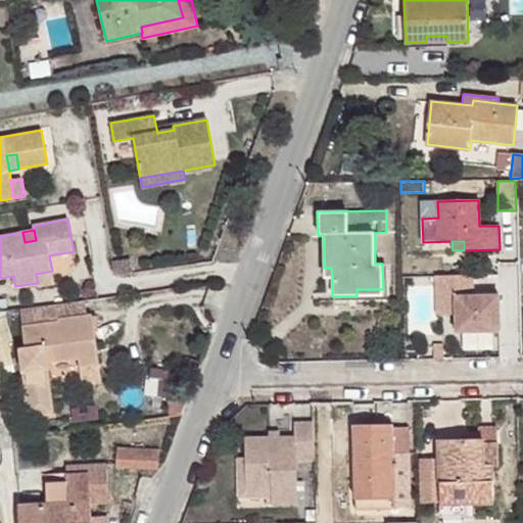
[(331,268),(324,268),(324,279),(332,279),(331,268)]
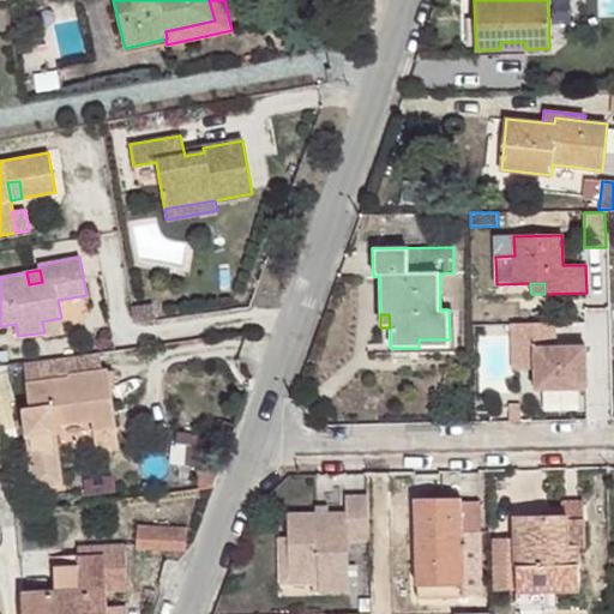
[(61,318),(42,321),(44,332),(44,336),(64,332),(61,318)]
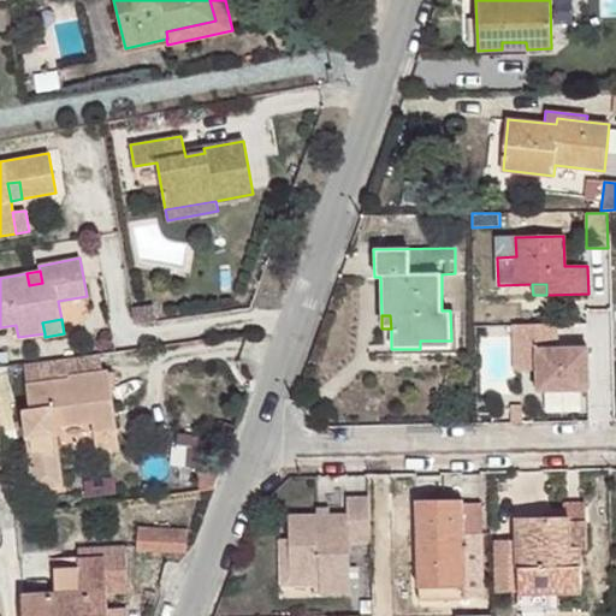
[(557,347),(557,324),(514,325),(515,369),(537,369),(537,390),(588,389),(587,347),(557,347)]
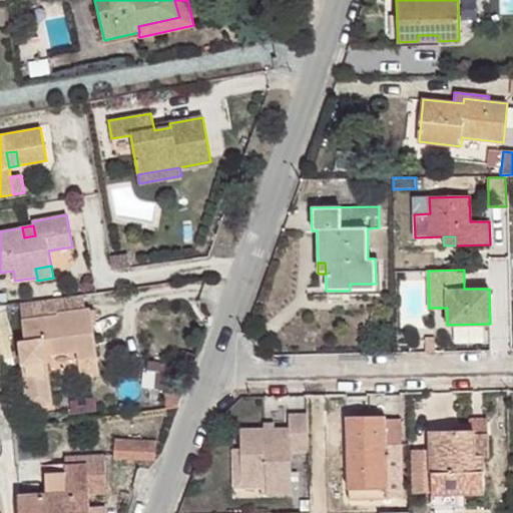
[(21,303),(23,320),(57,315),(57,313),(85,309),(83,294),(21,303)]
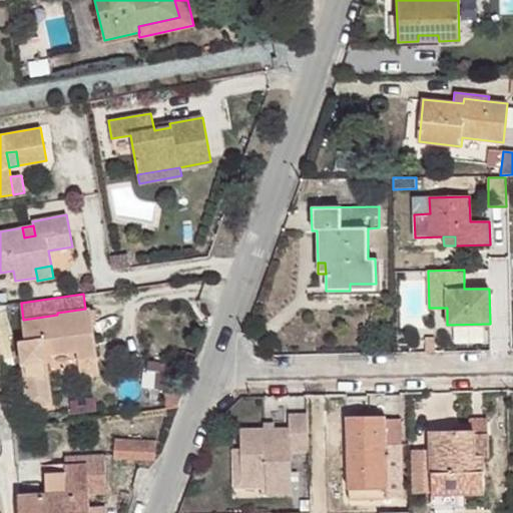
[(57,315),(23,320),(26,341),(18,342),(27,409),(53,406),(46,356),(77,352),(78,361),(96,358),(90,309),(85,309),(57,313),(57,315)]
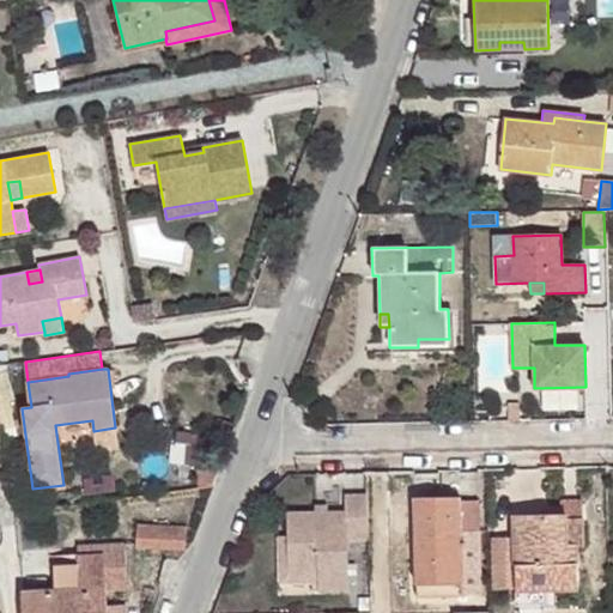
[(7,371),(0,372),(0,432),(2,432),(2,430),(16,428),(10,400),(13,399),(7,371)]
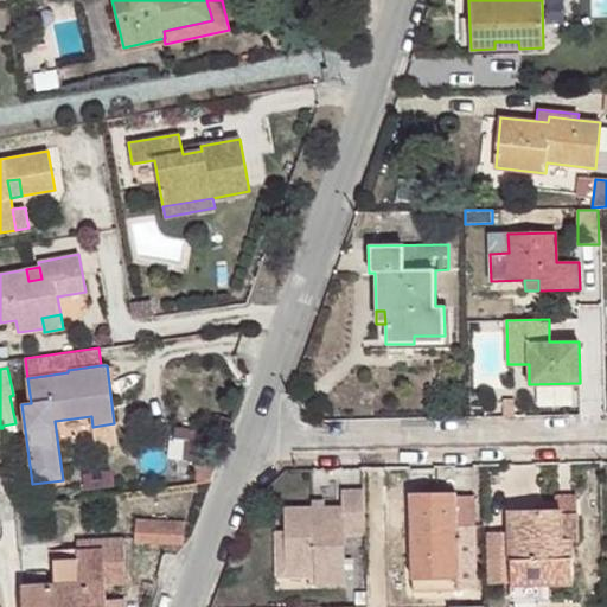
[(114,423),(93,427),(95,447),(117,445),(114,423)]
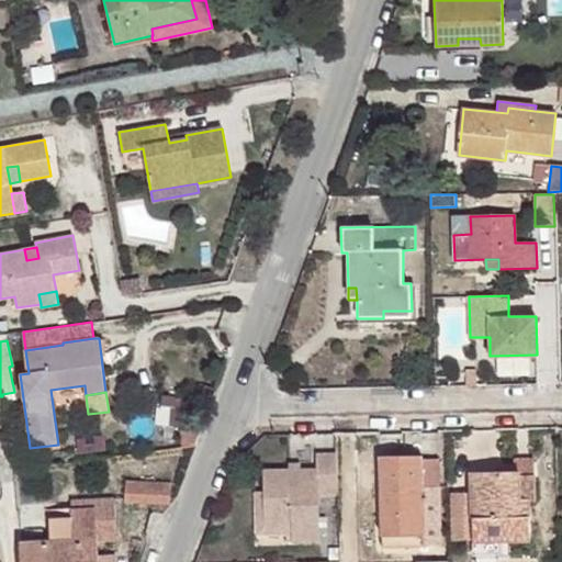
[(168,400),(165,427),(182,429),(186,402),(168,400)]
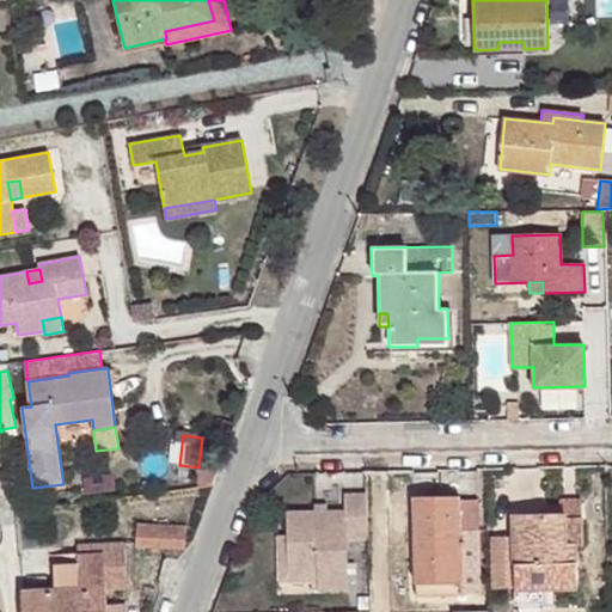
[(287,536),(288,574),(312,574),(312,591),(348,589),(347,539),(367,539),(366,494),(344,495),(344,510),(328,512),(313,512),(286,513),(287,536)]
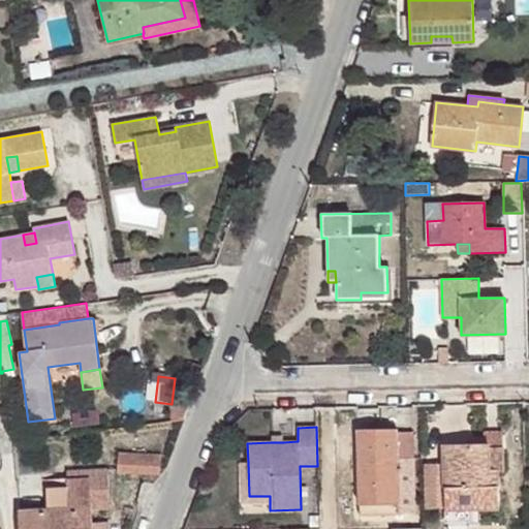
[(356,430),(359,503),(399,502),(399,512),(414,512),(413,432),(398,432),(398,429),(356,430)]
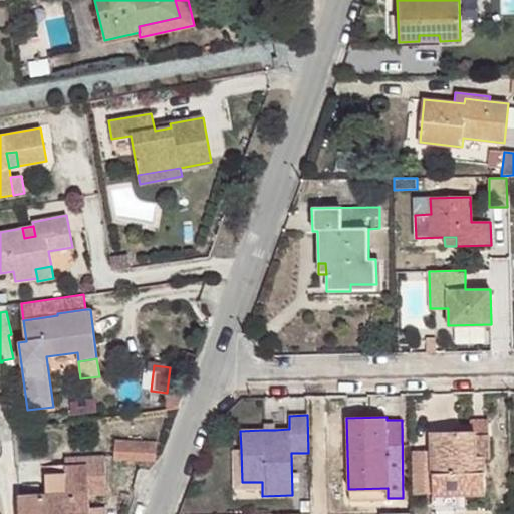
[(470,420),(470,431),(474,431),(474,436),(489,436),(489,420),(470,420)]
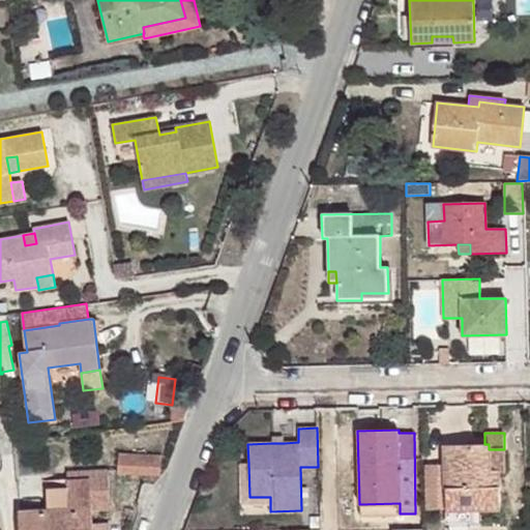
[(446,508),(446,511),(470,511),(500,510),(499,472),(505,472),(504,449),(489,449),(489,444),(484,444),(444,445),(445,465),(446,508)]
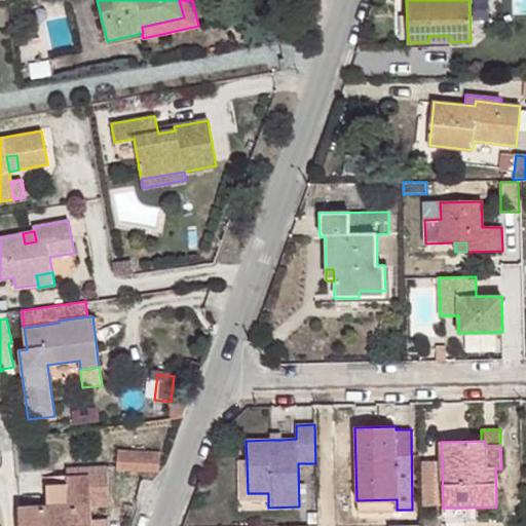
[(159,473),(160,452),(118,450),(117,471),(159,473)]
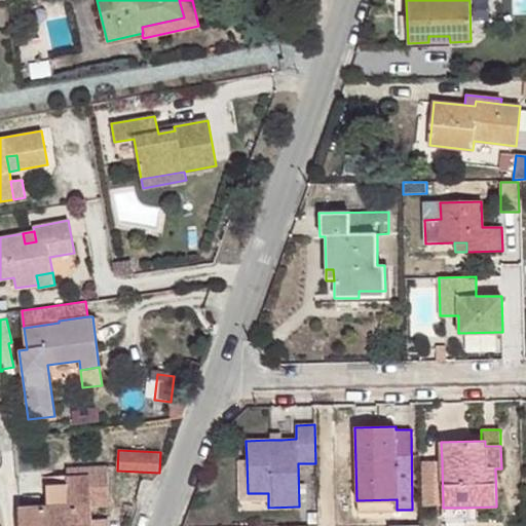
[(237,460),(238,501),(268,500),(268,493),(248,493),(247,460),(237,460)]
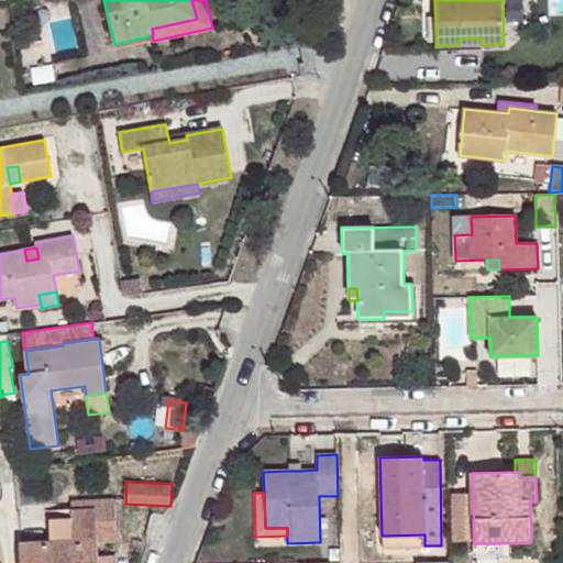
[(454,495),(455,540),(474,540),(473,494),(454,495)]
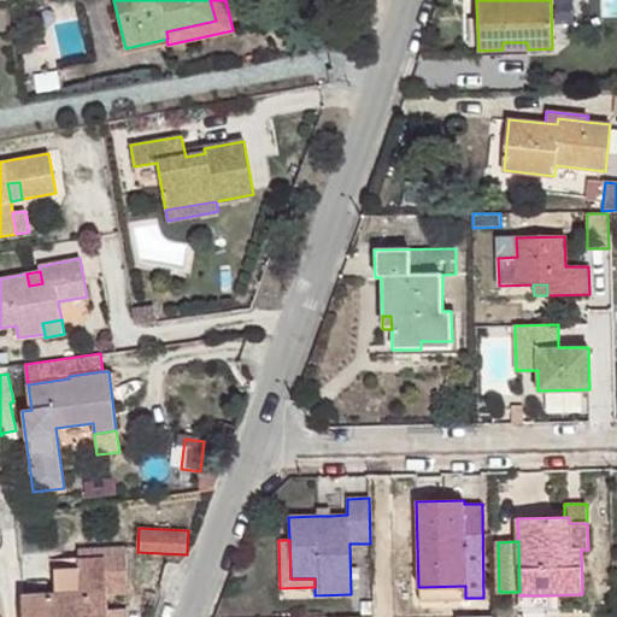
[(107,616),(107,612),(107,593),(128,592),(127,548),(78,551),(78,568),(54,569),(56,595),(22,597),(22,616),(107,616)]
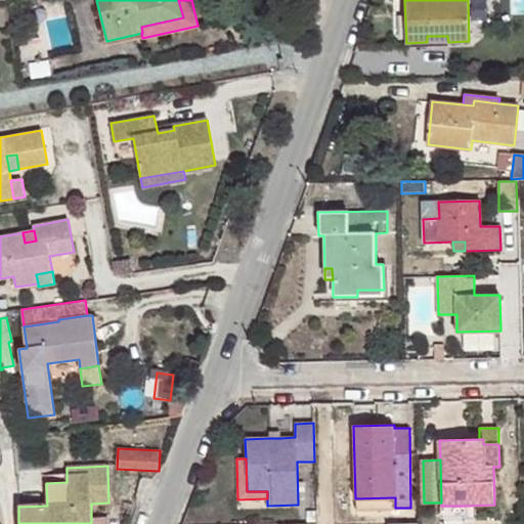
[(355,498),(355,509),(395,508),(395,497),(355,498)]
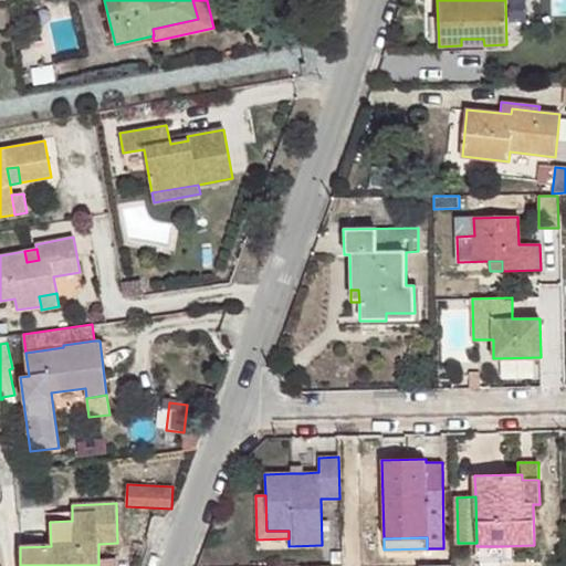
[(477,546),(477,559),(502,559),(502,546),(477,546)]
